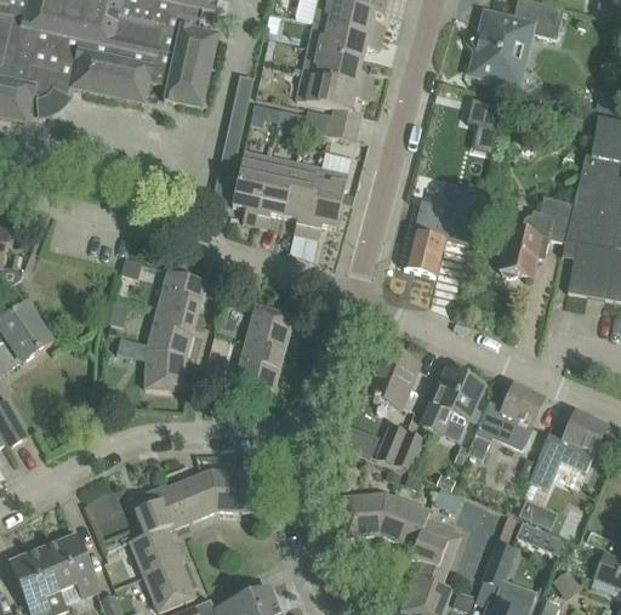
[(0,0),(0,114),(27,121),(28,113),(38,114),(47,112),(55,108),(62,103),(67,95),(70,86),(144,102),(149,80),(167,84),(164,97),(203,106),(218,32),(197,27),(201,7),(214,10),(216,0),(0,0)]
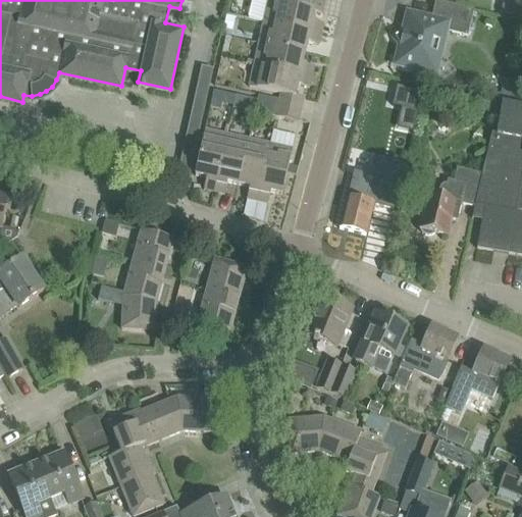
[(266,0),(263,17),(321,31),(323,19),(312,17),(314,7),(322,9),(323,0),(266,0)]
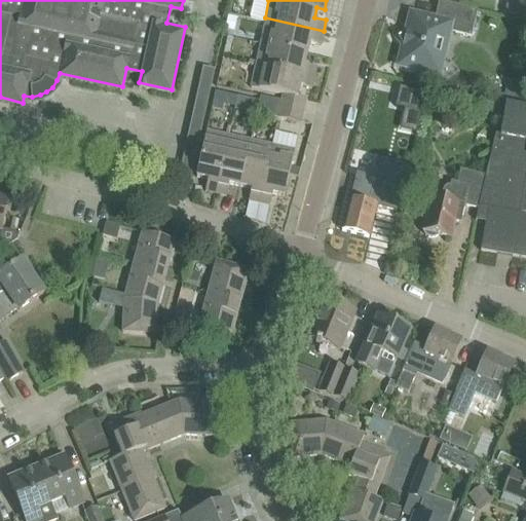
[(478,6),(458,1),(453,0),(438,0),(435,14),(411,9),(406,28),(398,33),(403,42),(399,61),(433,69),(440,41),(447,43),(451,28),(471,33),(478,6)]
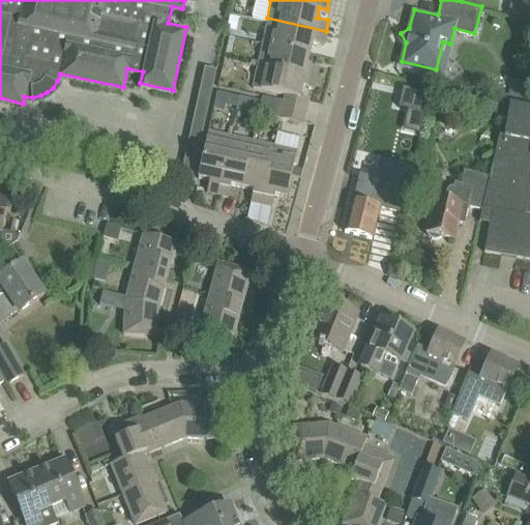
[(527,2),(526,0),(507,0),(513,10),(527,2)]
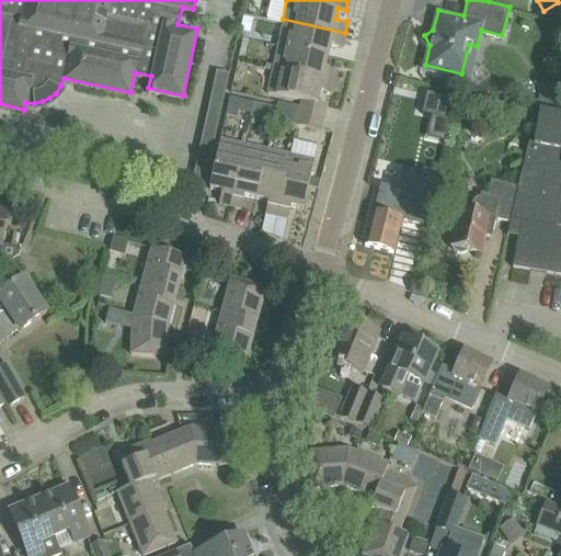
[(343,44),(345,33),(283,19),(277,42),(328,53),(330,42),(343,44)]
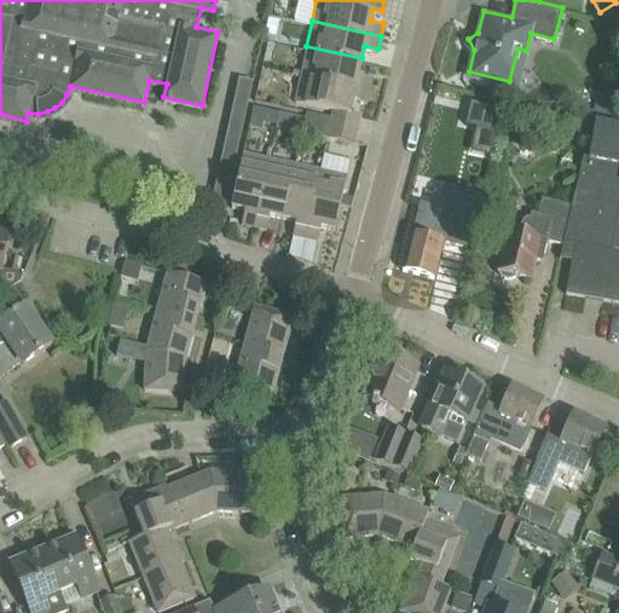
[(358,71),(362,58),(306,46),(301,73),(370,87),(372,75),(358,71)]
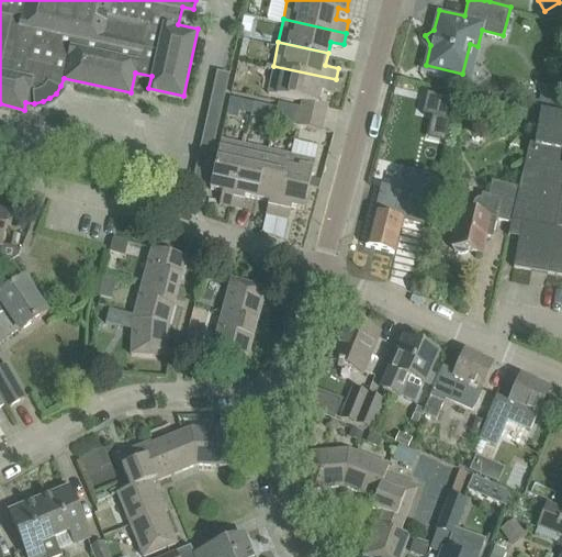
[(333,90),(336,79),(273,66),(268,90),(302,98),(300,109),(324,114),(326,101),(317,99),(321,88),(333,90)]
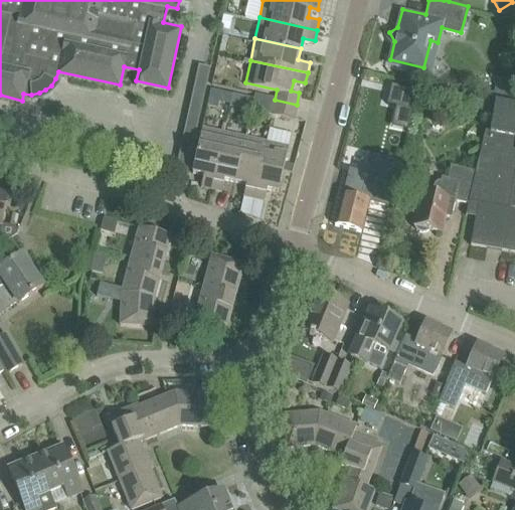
[(186,173),(210,63),(198,61),(175,171),(186,173)]
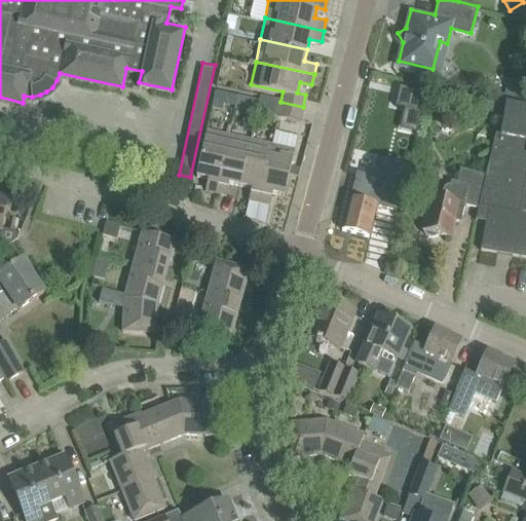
[(426,82),(379,71),(377,79),(424,90),(426,82)]
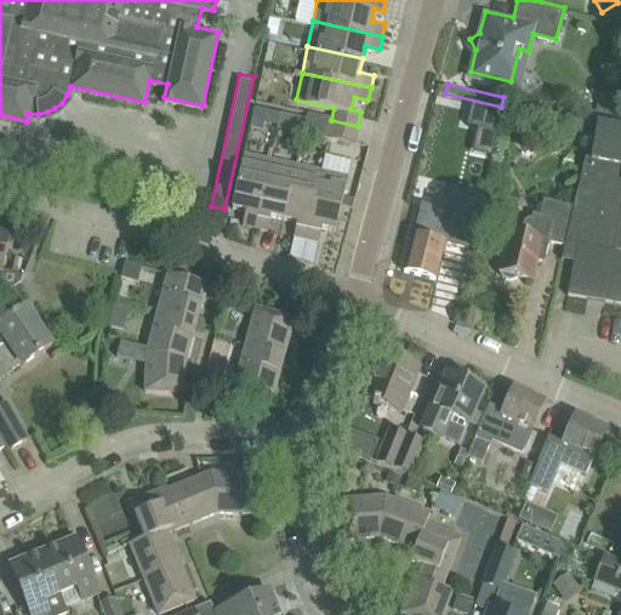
[(616,92),(604,90),(598,89),(592,118),(613,121),(616,92)]
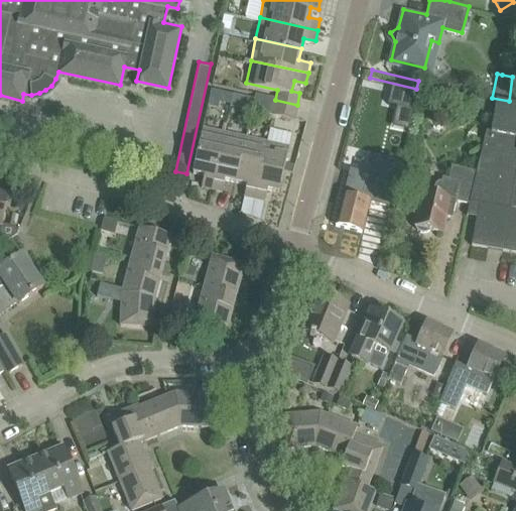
[(211,85),(208,102),(217,104),(221,88),(212,86),(211,85)]
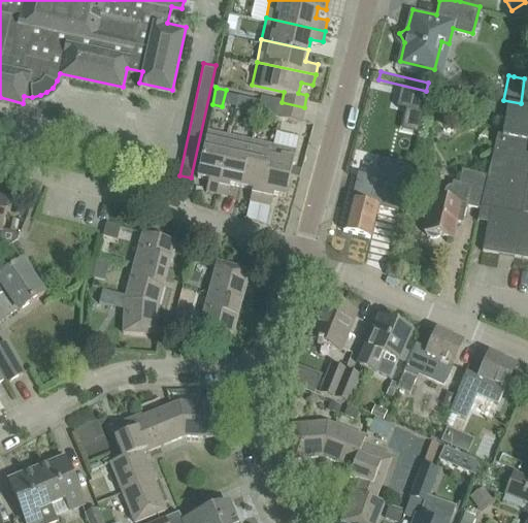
[(258,108),(261,97),(238,92),(236,101),(236,103),(258,108)]
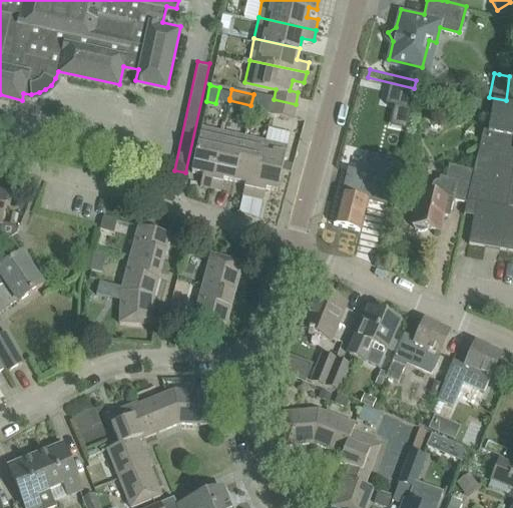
[(489,97),(479,94),(465,92),(463,101),(478,103),(485,117),(489,97)]
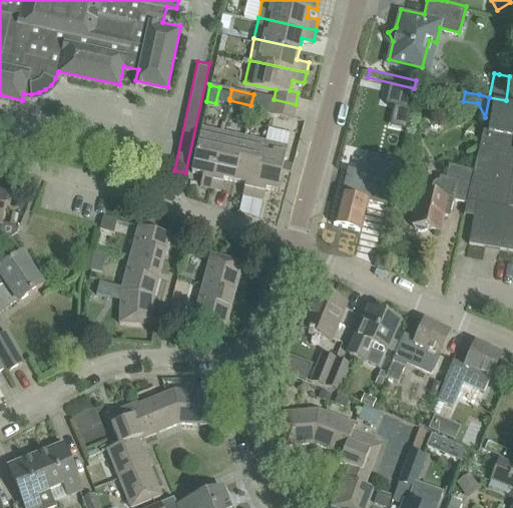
[(512,101),(506,100),(489,97),(485,117),(491,118),(490,128),(483,127),(474,167),(466,199),(464,211),(474,212),(469,240),(512,246),(512,101)]
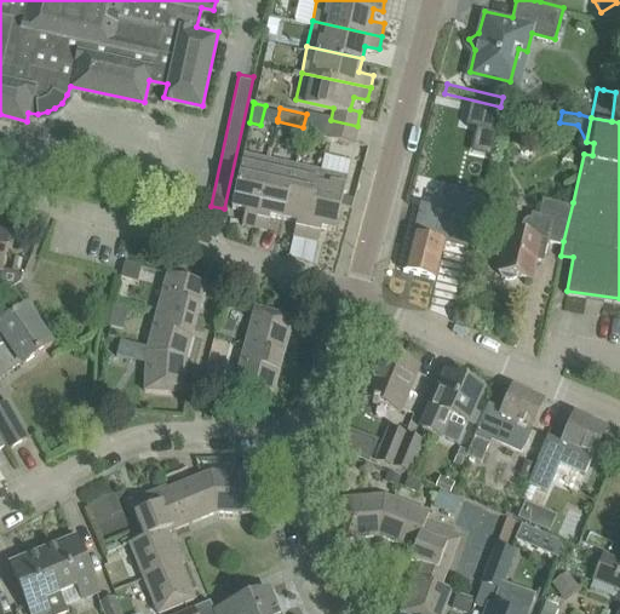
[(354,141),(357,126),(331,120),(327,135),(354,141)]
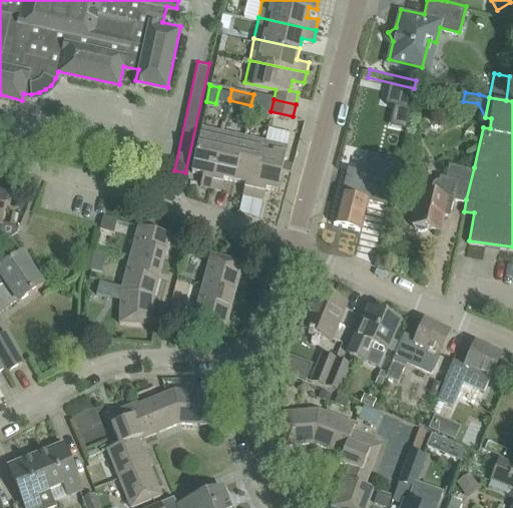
[(210,184),(223,128),(201,123),(191,168),(202,171),(200,182),(210,184)]
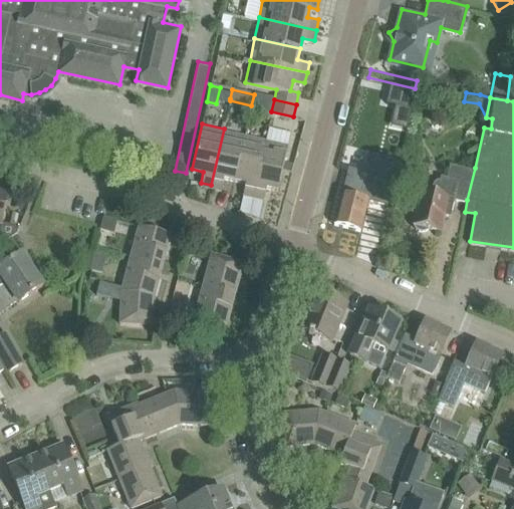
[(268,124),(266,136),(287,140),(290,129),(268,124)]
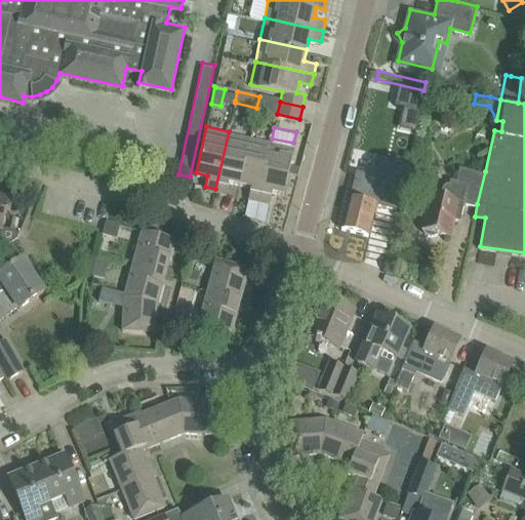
[(240,182),(250,135),(229,131),(215,189),(226,192),(229,180),(240,182)]
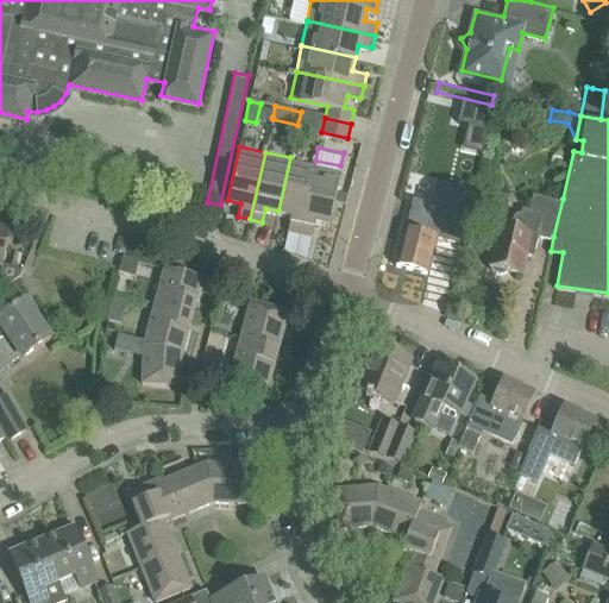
[(300,231),(315,163),(290,157),(278,211),(290,214),(288,227),(300,231)]
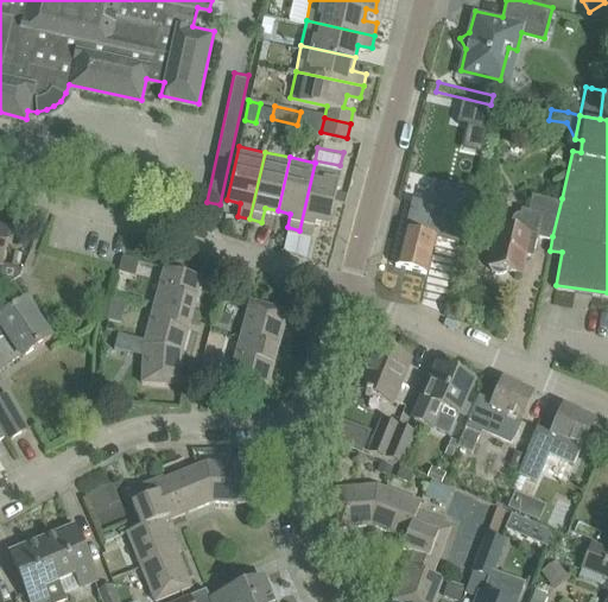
[(315,163),(299,230),(312,233),(315,219),(328,222),(340,169),(315,163)]
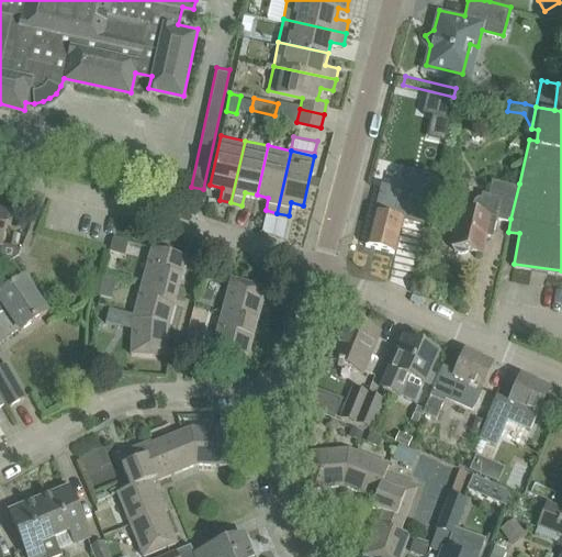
[(436,174),(403,166),(392,212),(374,208),(366,242),(394,249),(402,215),(411,218),(417,192),(430,196),(436,174)]
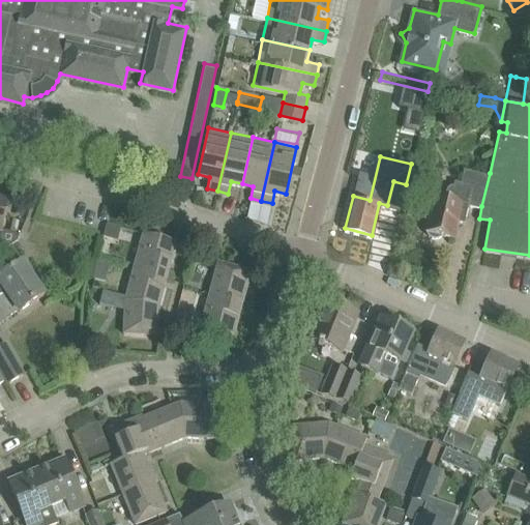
[(481,206),(490,173),(465,168),(462,181),(454,180),(454,183),(453,183),(447,186),(446,192),(448,196),(451,197),(450,199),(433,195),(425,229),(454,235),(458,219),(464,221),(468,203),(481,206)]
